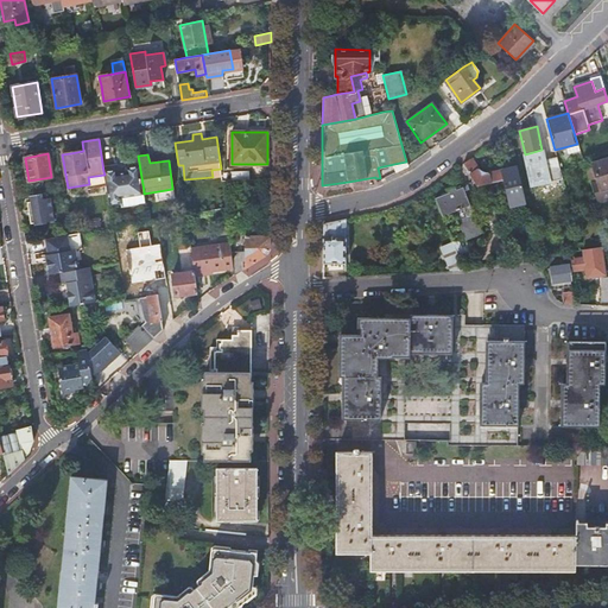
[(470,158),(462,163),(476,187),(488,183),(504,179),(501,170),(488,173),(477,170),(470,158)]
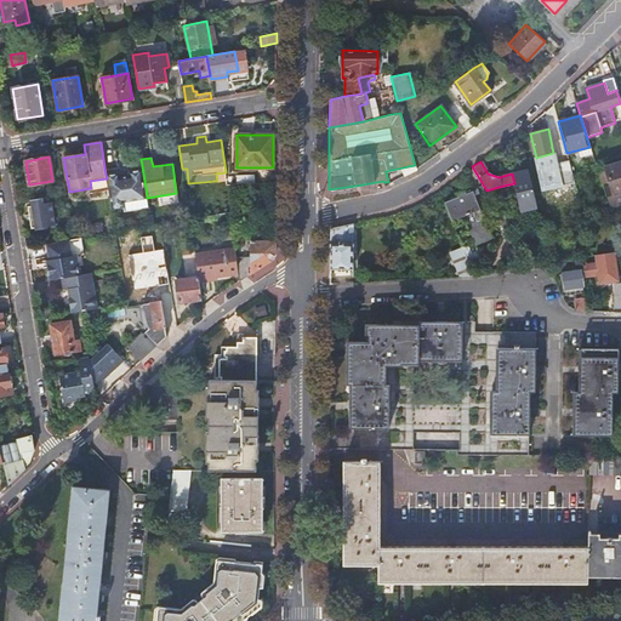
[(562,184),(574,182),(569,161),(557,164),(562,184)]
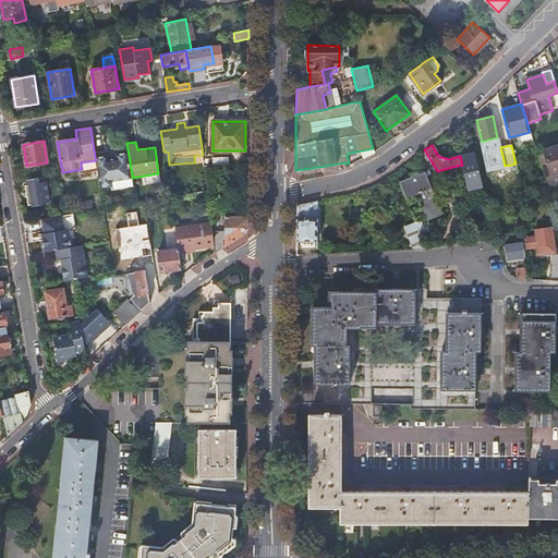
[(547,183),(557,180),(557,172),(557,145),(543,150),(548,166),(542,168),(547,183)]
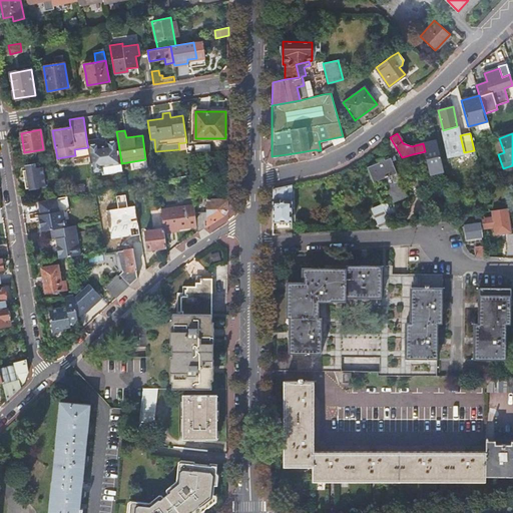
[(334,145),(344,140),(343,136),(333,138),(334,145)]
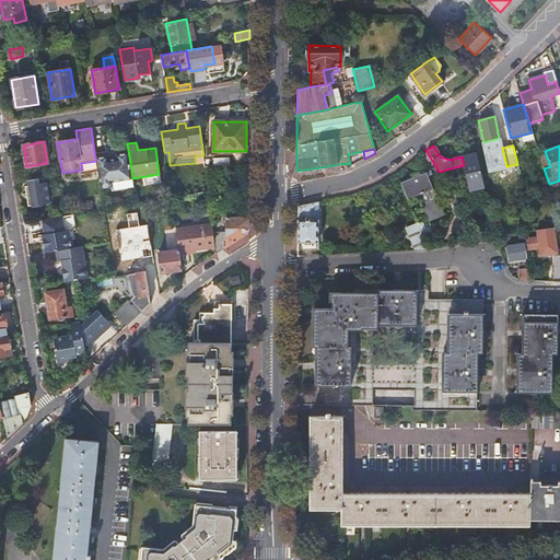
[(107,156),(95,158),(96,161),(101,187),(112,186),(112,190),(133,187),(132,178),(132,176),(128,152),(116,154),(117,159),(107,160),(107,156)]
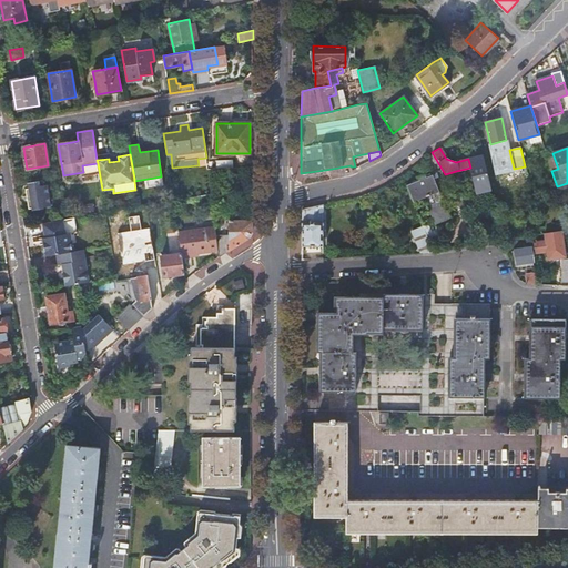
[(470,168),(475,188),(475,192),(492,189),(483,156),(468,159),(470,168)]
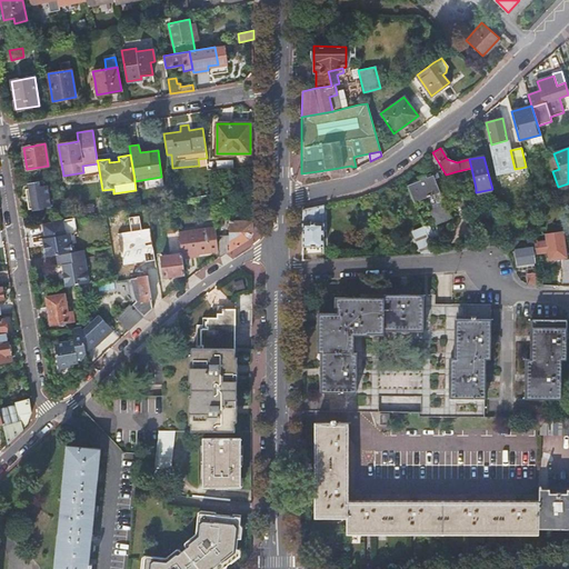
[(443,201),(431,172),(419,178),(420,182),(408,188),(413,201),(427,196),(432,211),(431,213),(435,223),(449,218),(443,201)]
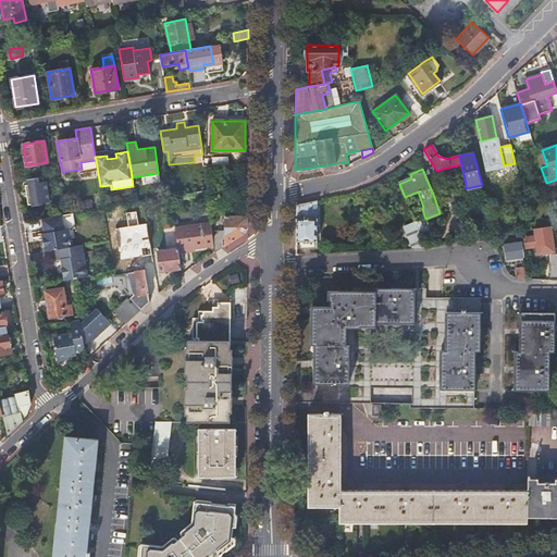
[(41,176),(26,178),(27,185),(24,185),(27,205),(48,201),(45,182),(42,183),(41,176)]
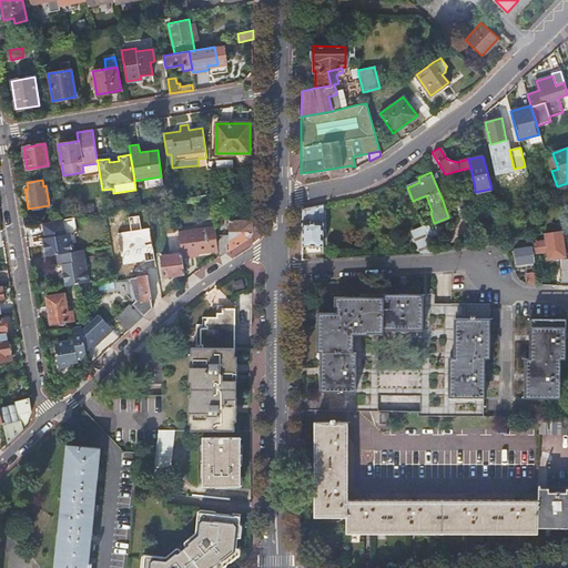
[(475,188),(453,198),(458,211),(478,202),(475,192),(475,188)]
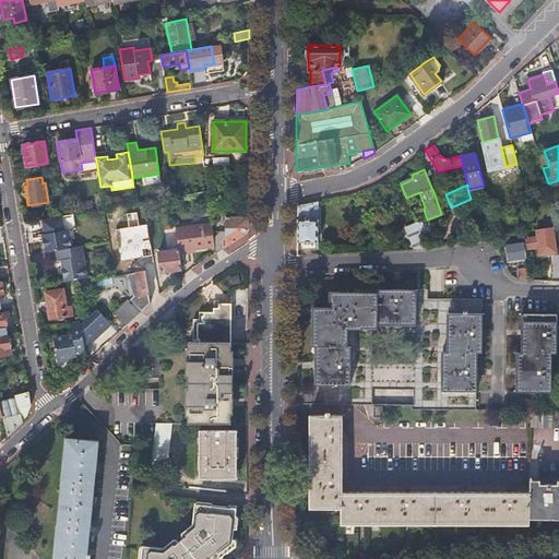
[(318,242),(318,201),(296,206),(297,242),(318,242)]
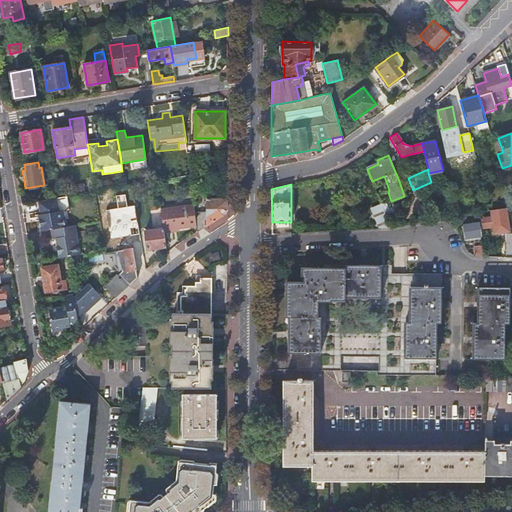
[(110,205),(108,195),(100,196),(102,207),(110,205)]
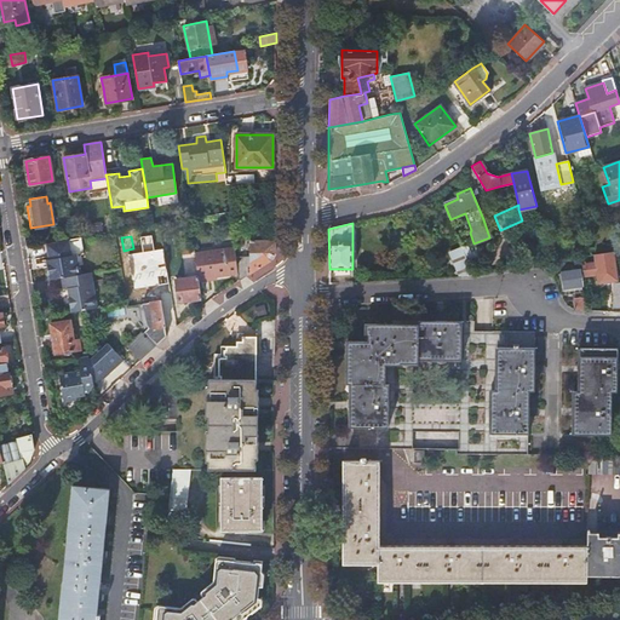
[(50,279),(61,277),(80,274),(78,254),(84,253),(80,237),(70,239),(46,244),(49,258),(50,265),(46,265),(50,279)]
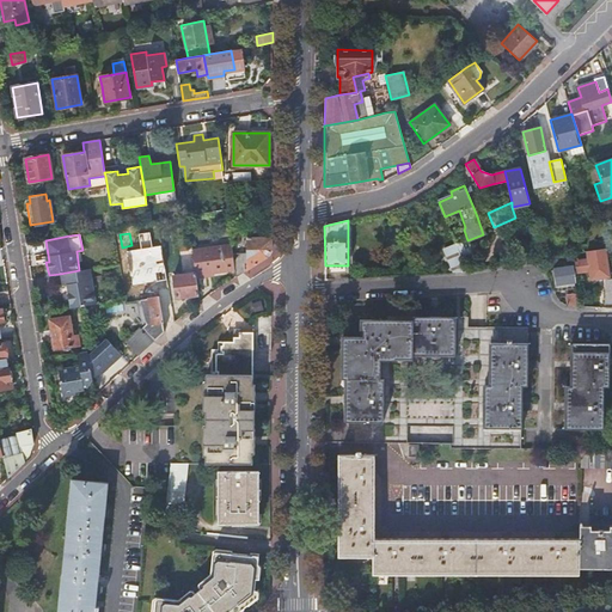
[(271,249),(271,237),(248,238),(246,270),(267,257),(271,249)]
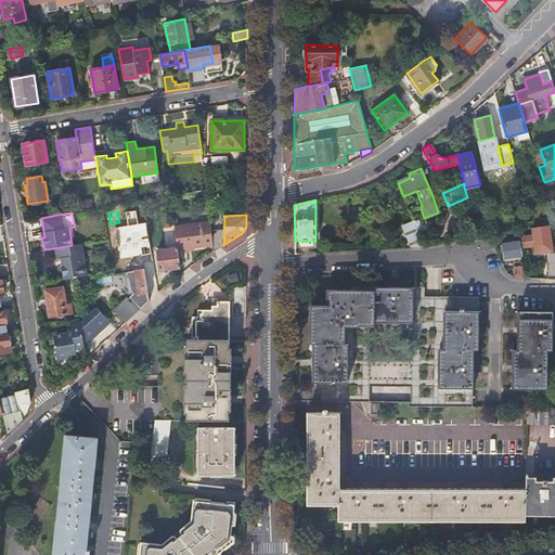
[(177,243),(177,246),(178,252),(188,250),(188,248),(193,247),(213,245),(210,229),(209,222),(175,227),(177,243)]
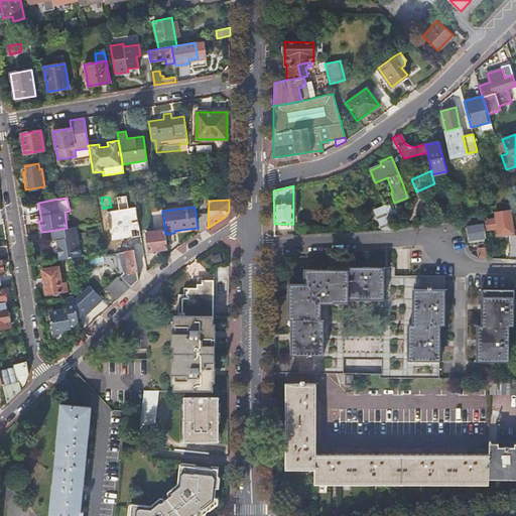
[(382,230),(393,230),(384,207),(375,210),(382,230)]
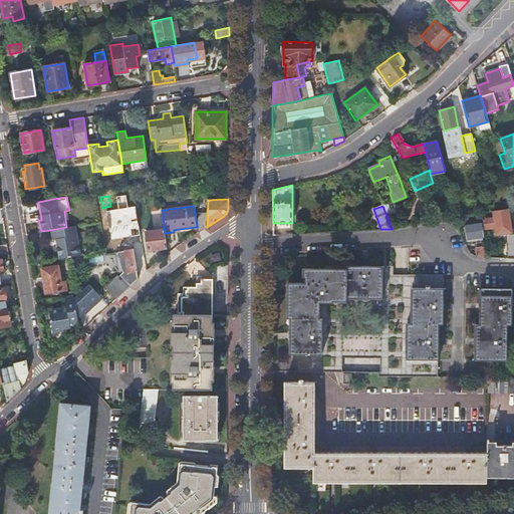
[(162,210),(162,209),(151,210),(153,226),(164,225),(162,210)]
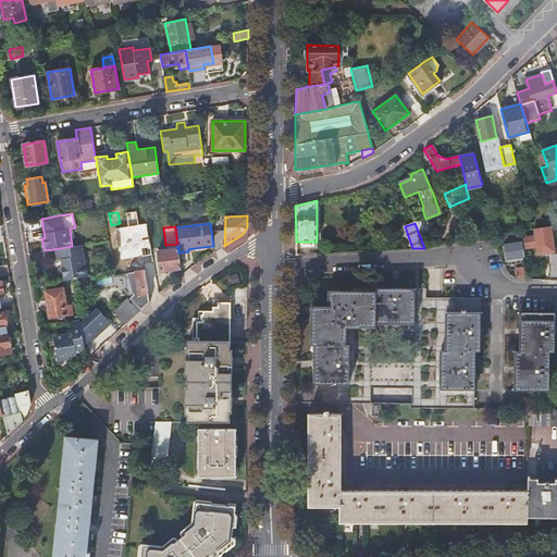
[(554,243),(552,226),(533,230),(534,235),(522,236),(524,247),(535,246),(536,254),(555,251),(554,243)]
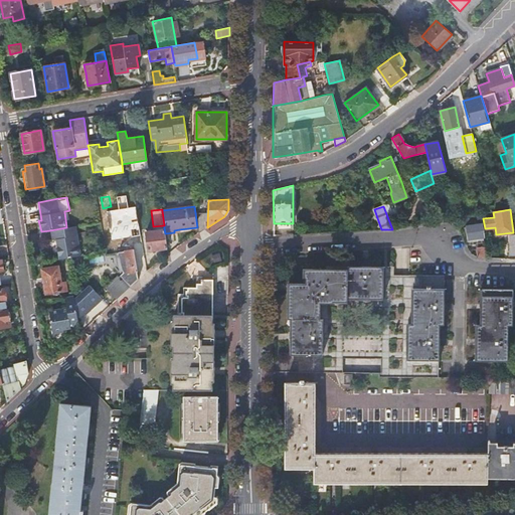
[(204,214),(195,212),(197,227),(197,233),(205,228),(204,214)]
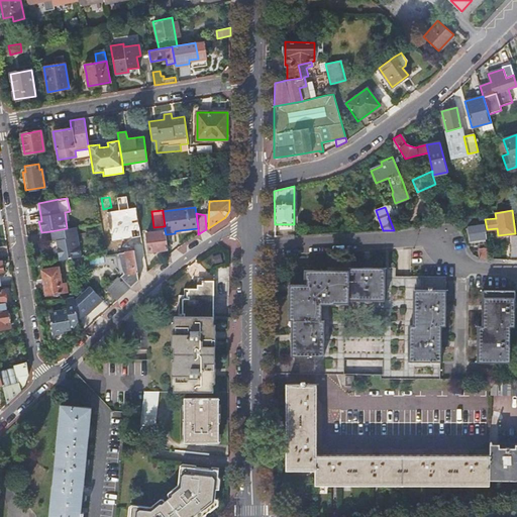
[(486,242),(483,225),(469,228),(463,230),(467,240),(471,240),(472,245),(486,242)]
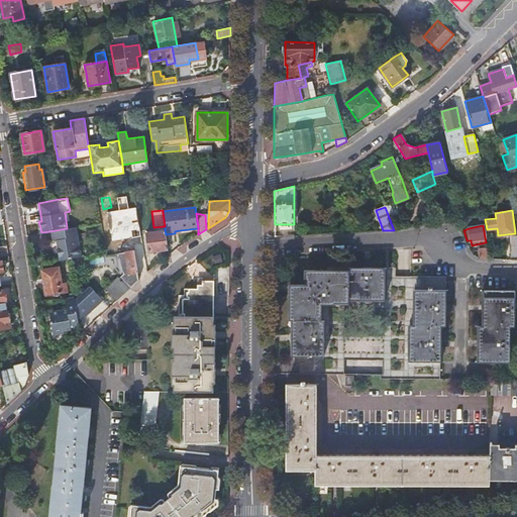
[(58,261),(69,259),(81,256),(76,227),(67,228),(50,231),(53,241),(57,240),(57,241),(58,241),(59,246),(58,246),(58,247),(56,249),(58,261)]
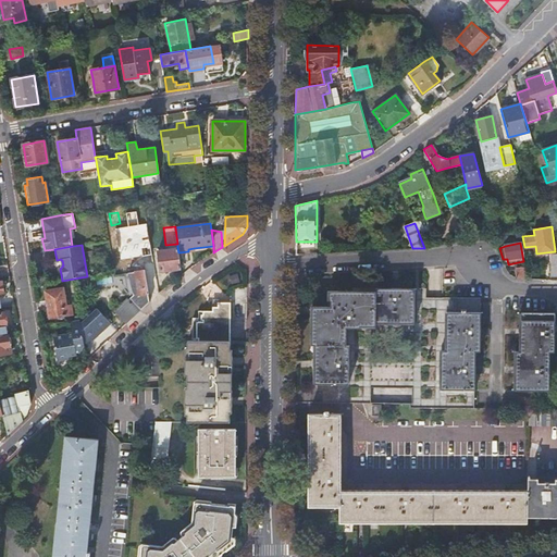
[(177,268),(178,277),(182,275),(178,252),(177,247),(158,250),(160,270),(177,268)]
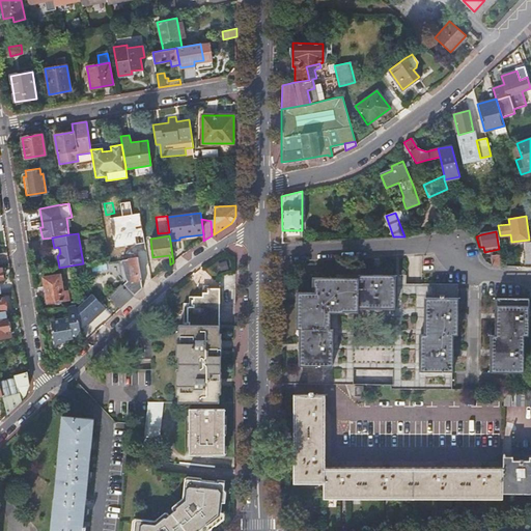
[(504,264),(502,254),(492,256),(493,264),(504,264)]
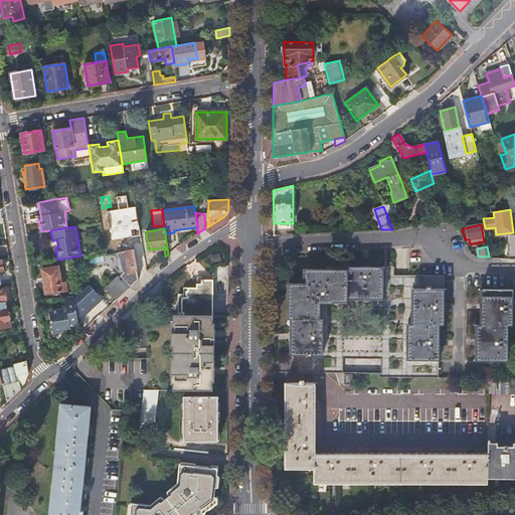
[(133,283),(134,284),(139,279),(138,274),(136,259),(134,248),(125,250),(118,251),(119,256),(120,259),(120,262),(121,264),(121,265),(122,266),(122,268),(122,269),(123,270),(124,271),(124,272),(122,275),(122,274),(120,276),(118,275),(128,287),(133,283)]
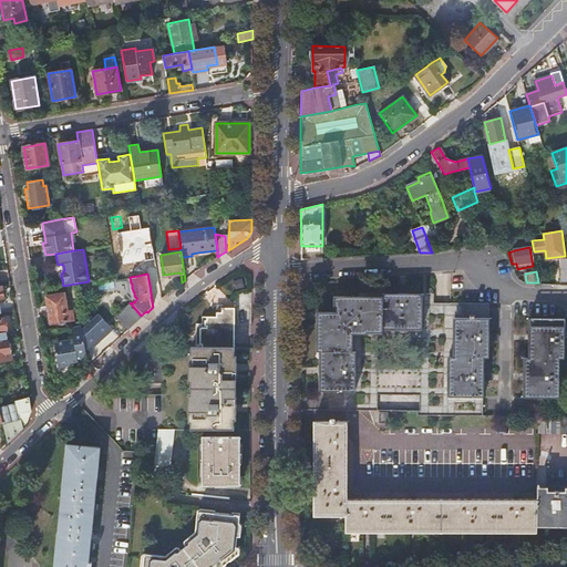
[(152,301),(153,307),(162,298),(158,284),(150,285),(152,301)]
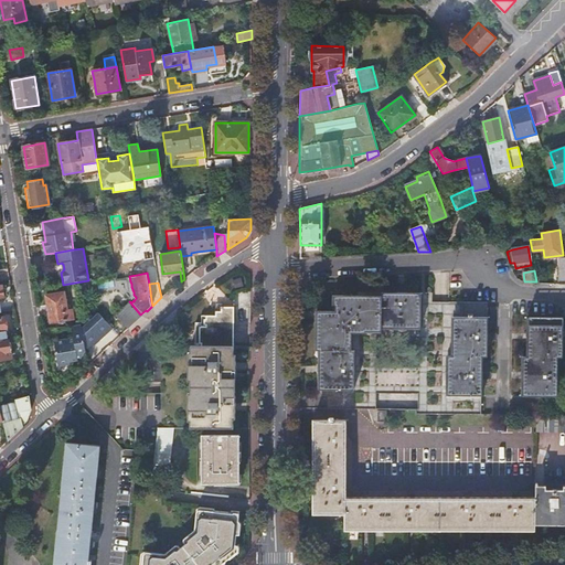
[(67,309),(64,291),(46,295),(50,322),(74,318),(72,309),(67,309)]
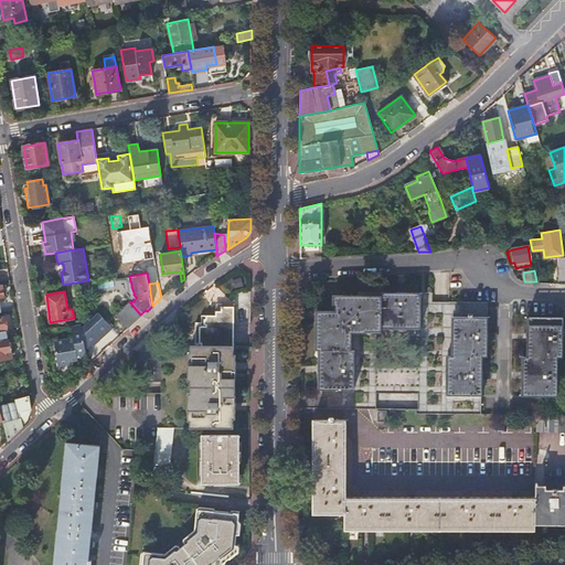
[(420,292),(404,292),(397,292),(382,292),(382,296),(332,296),(333,305),(336,305),(336,311),(317,311),(317,350),(320,350),(320,390),(354,390),(354,351),(351,351),(351,332),(365,332),(365,330),(382,330),(382,327),(420,327),(420,292)]
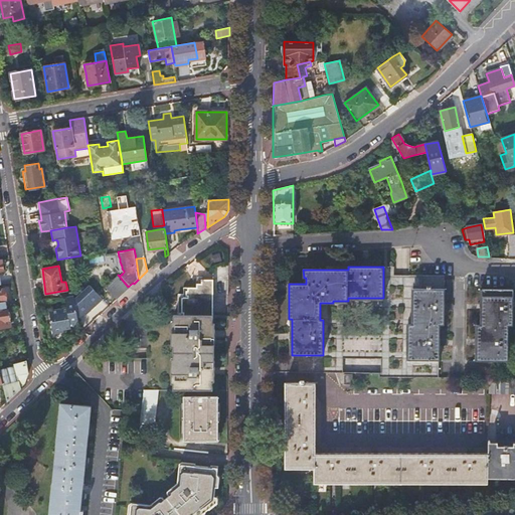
[(118,275),(113,280),(123,292),(128,287),(118,275)]
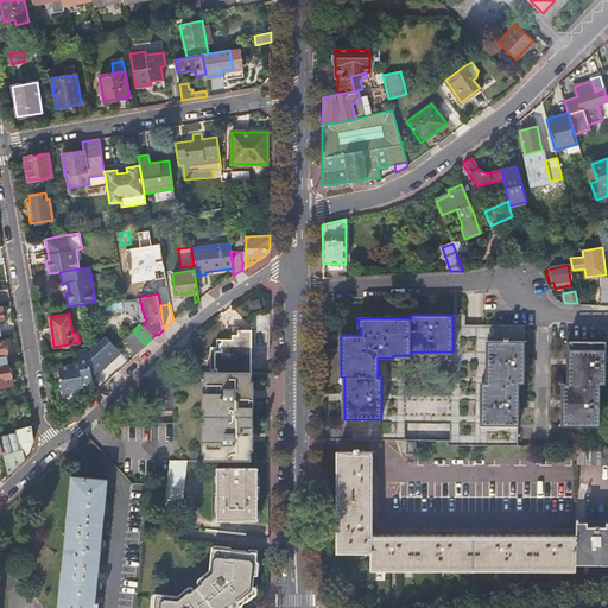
[(482,382),(481,445),(518,445),(518,425),(519,425),(519,407),(519,400),(519,384),(526,384),(526,366),(526,359),(526,341),(525,341),(525,324),(496,325),(496,341),(487,341),(487,382),(482,382)]
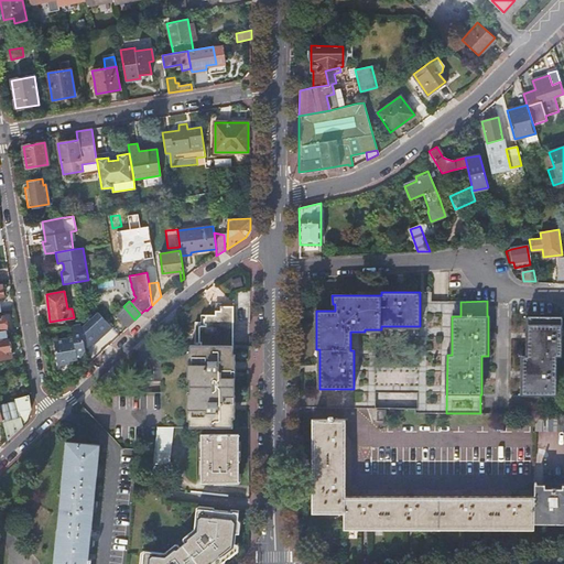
[(194,322),(194,345),(205,345),(225,331),(232,331),(232,305),(215,305),(215,315),(201,314),(201,322),(194,322)]
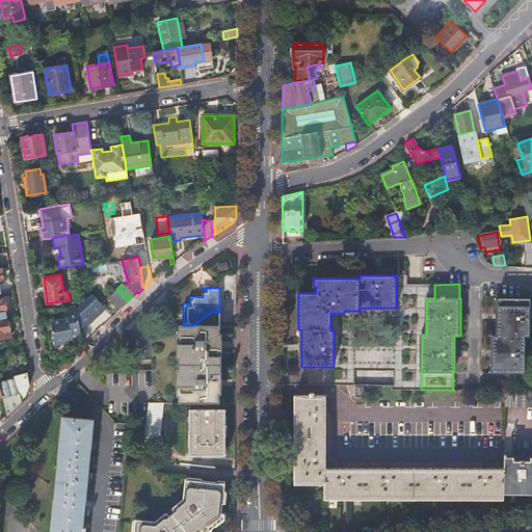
[(116,289),(108,295),(120,308),(127,301),(116,289)]
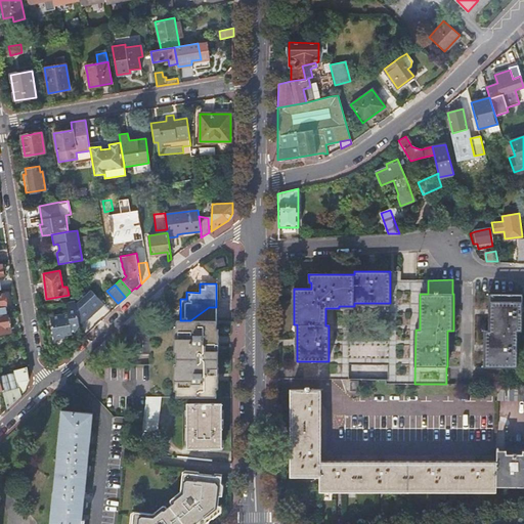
[(87,292),(76,302),(79,325),(81,339),(86,335),(84,331),(86,331),(84,315),(86,314),(88,316),(99,305),(98,304),(101,301),(95,295),(92,298),(87,292)]
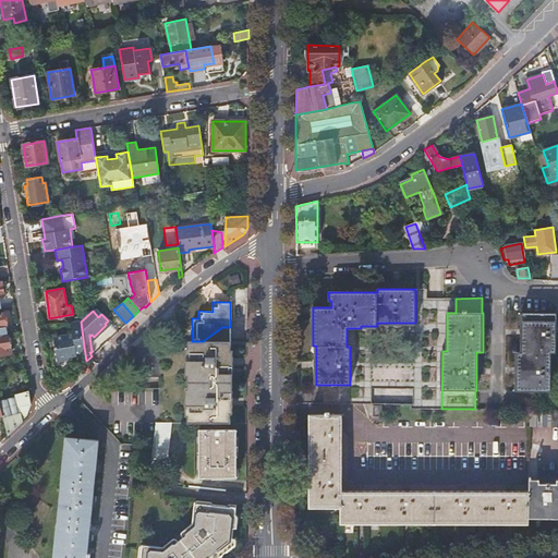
[(556,313),(522,313),(522,351),(518,351),(517,390),(550,390),(552,353),(556,353),(556,313)]
